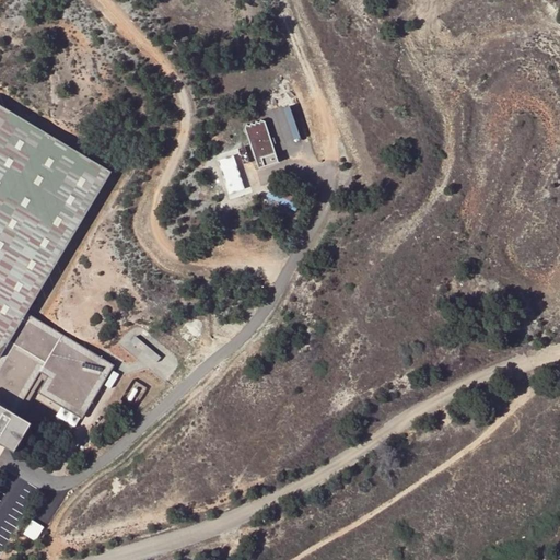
[(300,103),(289,106),(298,138),(308,135),(300,103)]
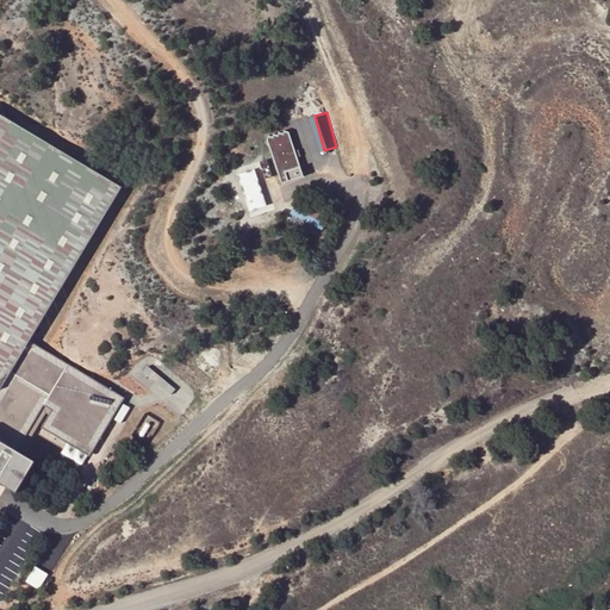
[(0,388),(30,341),(122,187),(0,113),(0,388)]
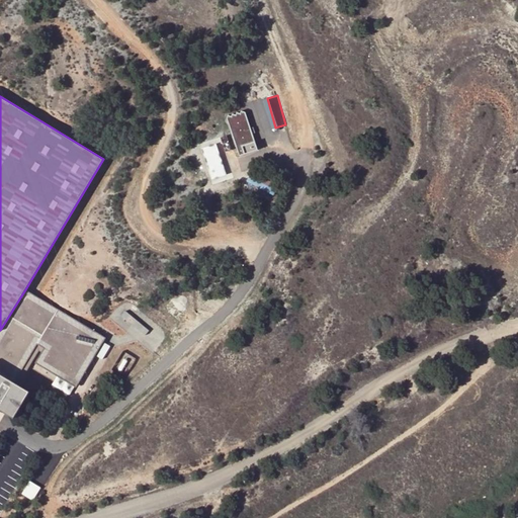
[(228,115),(227,119),(240,155),(258,150),(245,112),(241,109),(240,114),(236,111),(237,114),(232,113),(232,117),(228,115)]
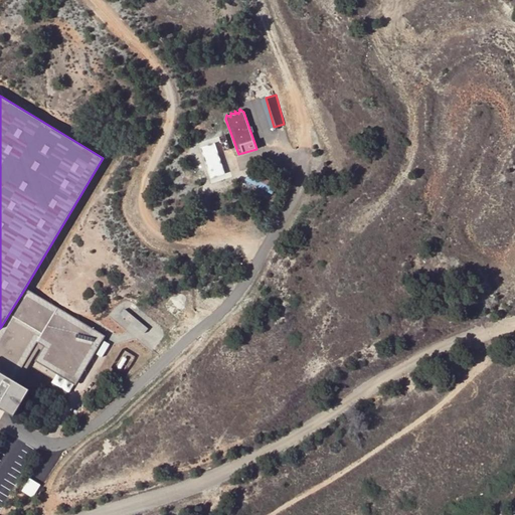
[(214,143),(199,147),(210,178),(226,174),(214,143)]
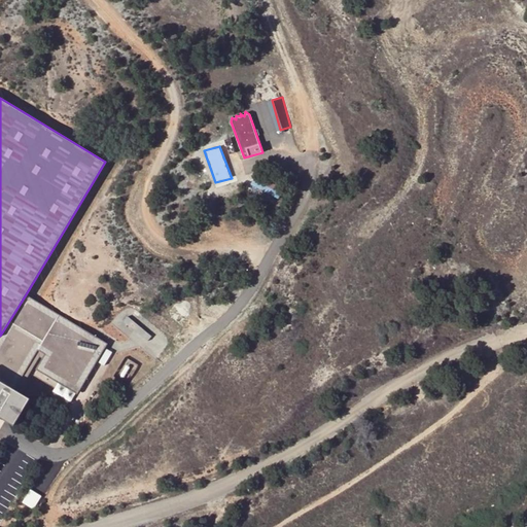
[(26,294),(0,336),(0,416),(15,425),(32,398),(14,388),(38,350),(45,354),(36,370),(59,383),(61,379),(80,391),(105,348),(102,346),(104,343),(107,345),(108,344),(26,294)]
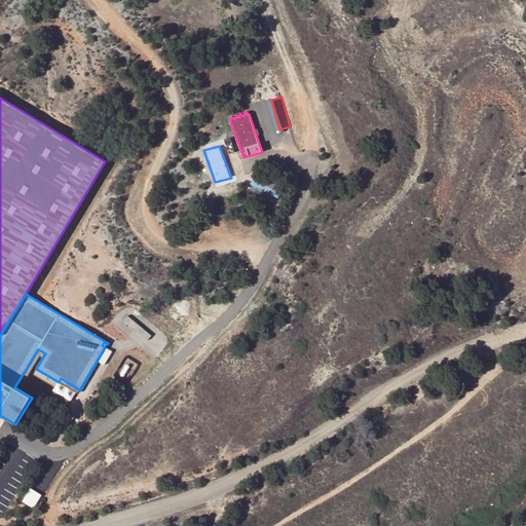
[(61,378),(59,382),(77,393),(80,390),(61,378)]
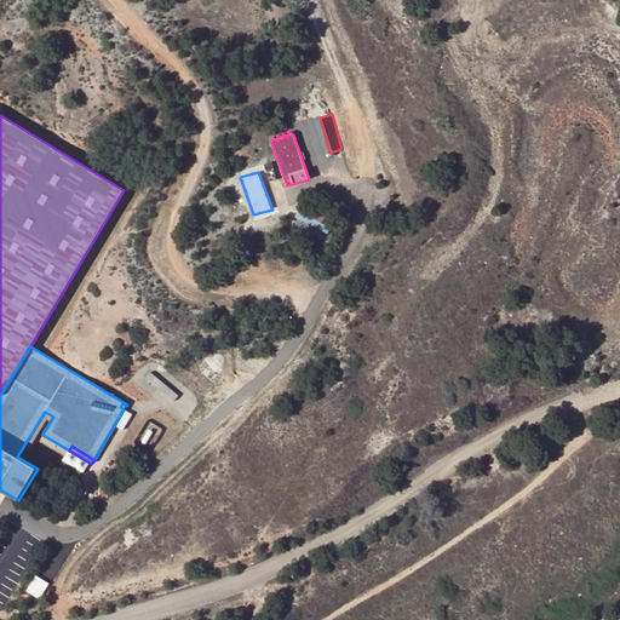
[(44,597),(51,581),(36,575),(29,591),(44,597)]
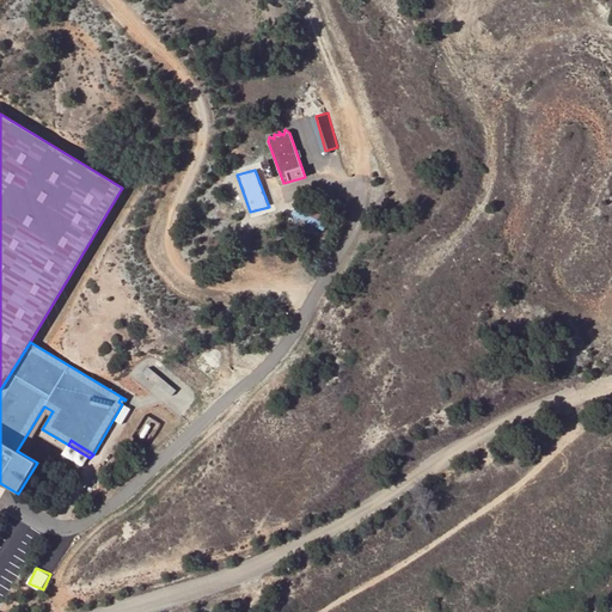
All buildings are outlined.
